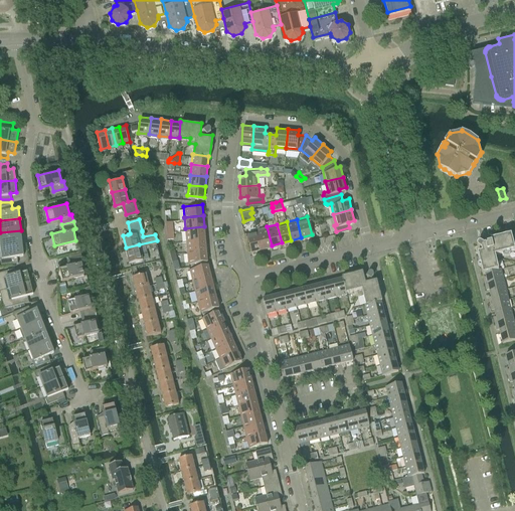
[(185,228),(186,239),(205,237),(204,226),(185,228)]
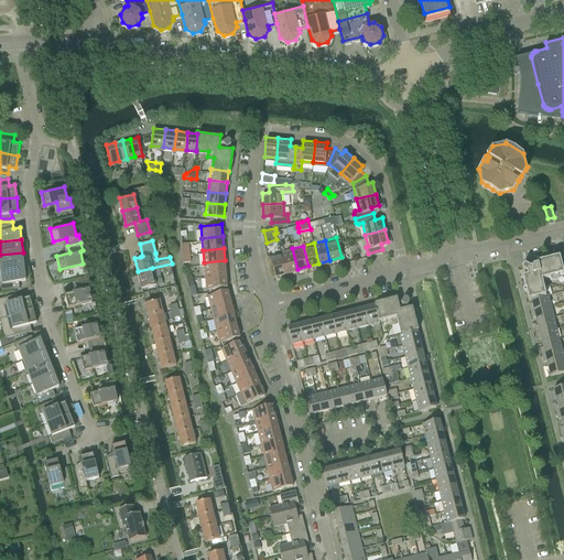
[(281,251),(286,271),(297,269),(292,248),(281,251)]
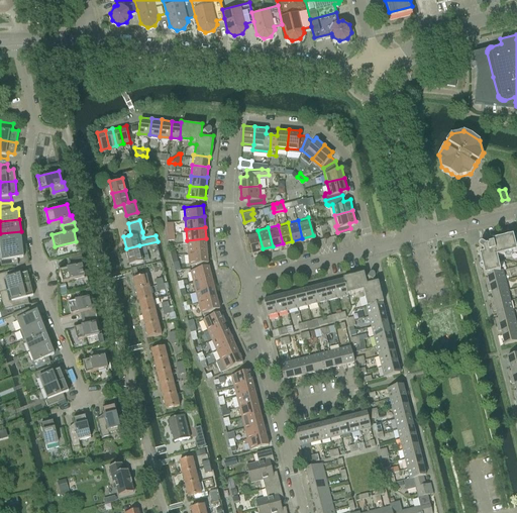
[(252,251),(263,248),(257,230),(247,232),(252,251)]
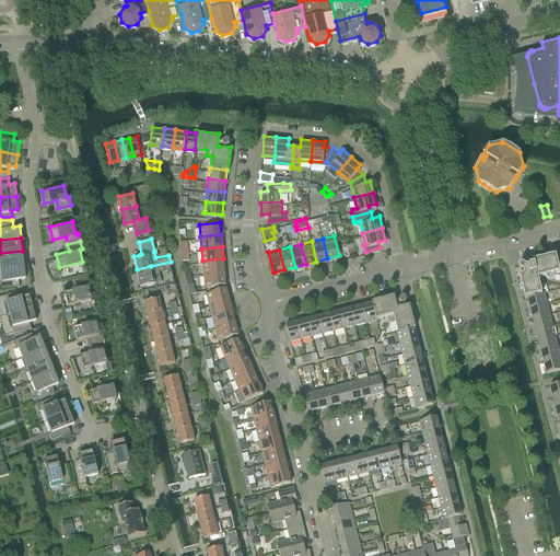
[(23,251),(0,253),(0,265),(1,265),(1,266),(24,263),(23,251)]
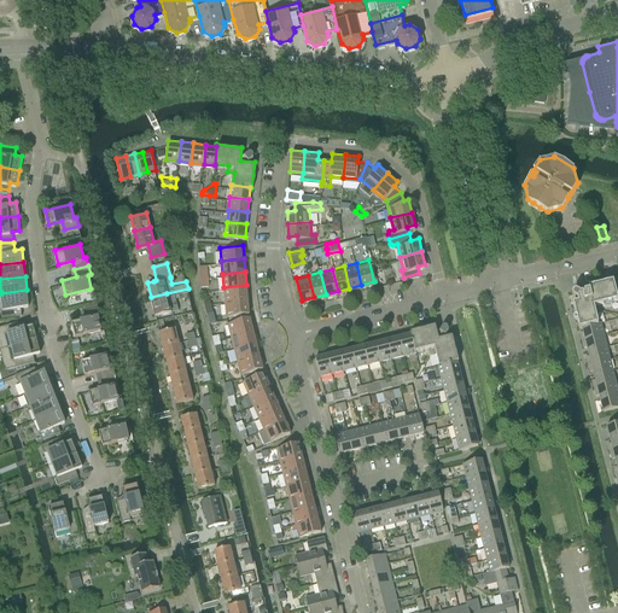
[(573,287),(572,290),(572,293),(572,297),(572,301),(579,325),(582,325),(598,320),(594,303),(617,297),(617,298),(617,276),(613,278),(576,287),(573,287)]
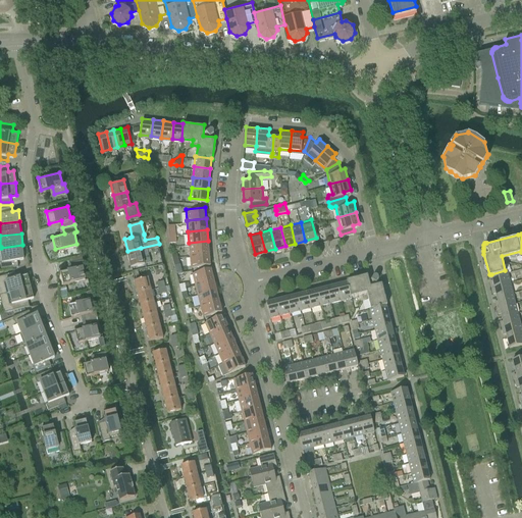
[(189,243),(190,253),(209,252),(208,241),(189,243)]
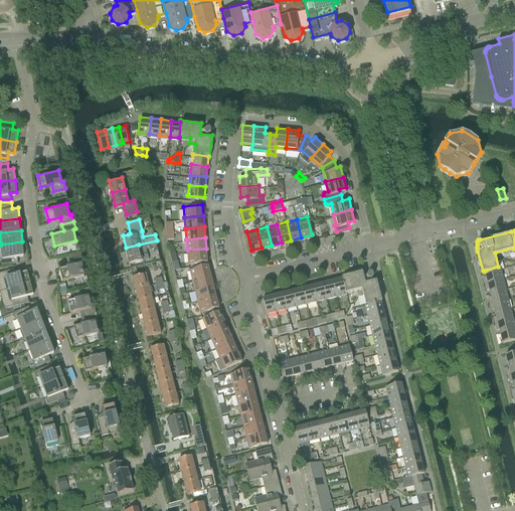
[(1,243),(0,243),(0,256),(1,262),(18,260),(17,254),(23,253),(22,241),(1,244),(1,243)]
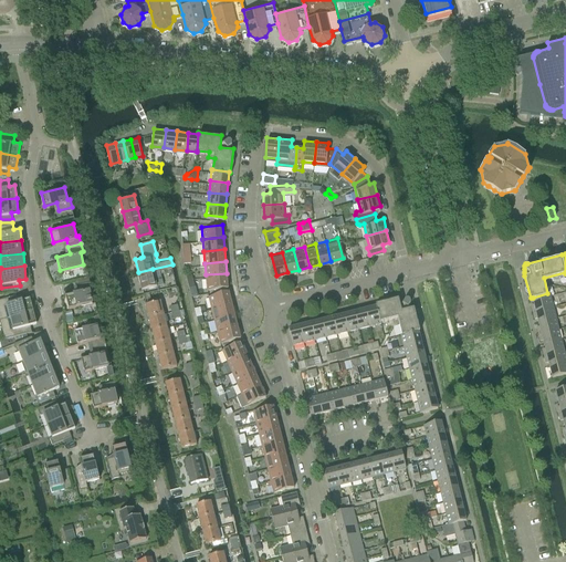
[(155,276),(153,269),(138,272),(142,287),(163,281),(161,274),(155,276)]
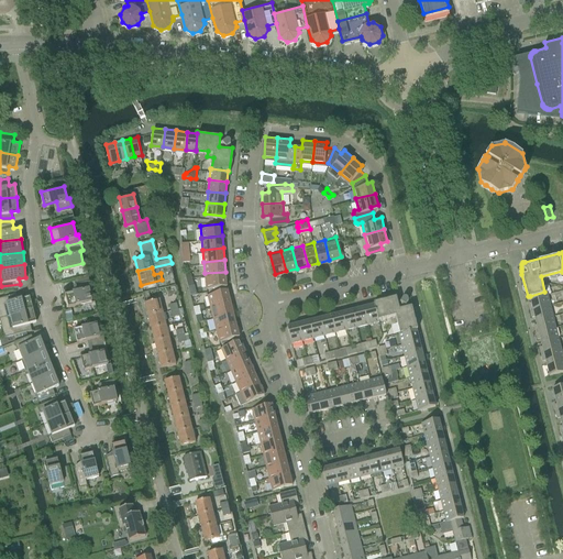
[(227,284),(225,272),(205,273),(206,286),(227,284)]
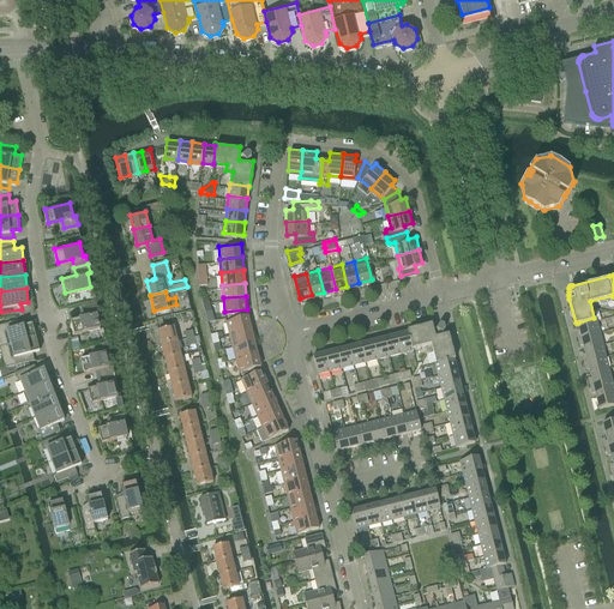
[(85,314),(71,318),(74,332),(100,325),(97,312),(98,312),(100,312),(97,302),(96,303),(95,297),(82,300),(83,306),(85,314)]
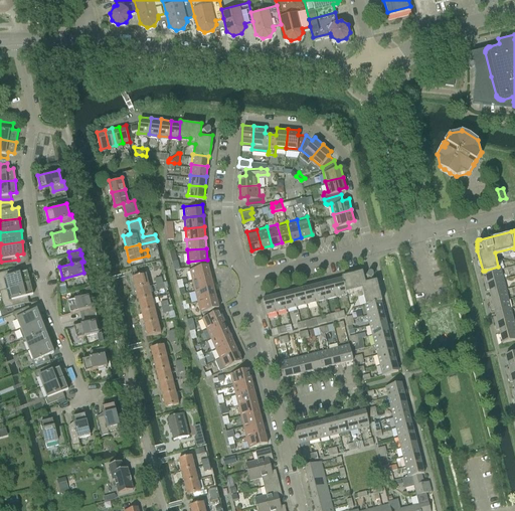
[(190,267),(192,278),(210,273),(208,263),(190,267)]
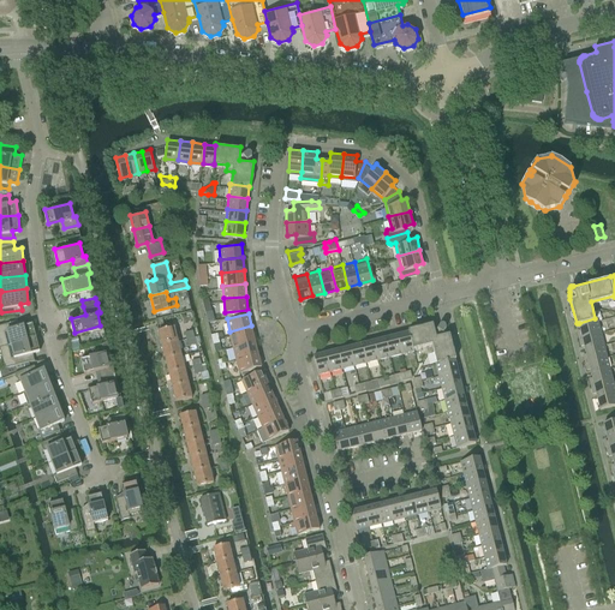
[(3,321),(0,321),(0,344),(11,341),(36,335),(33,321),(27,323),(24,316),(3,321)]
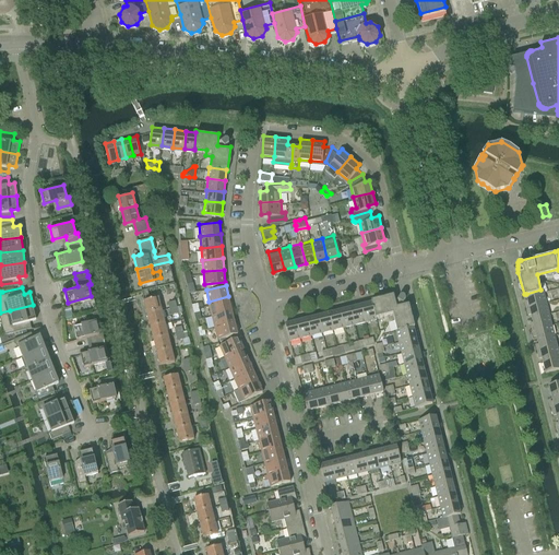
[(527,297),(525,298),(526,304),(546,299),(544,288),(540,290),(526,294),(527,297)]
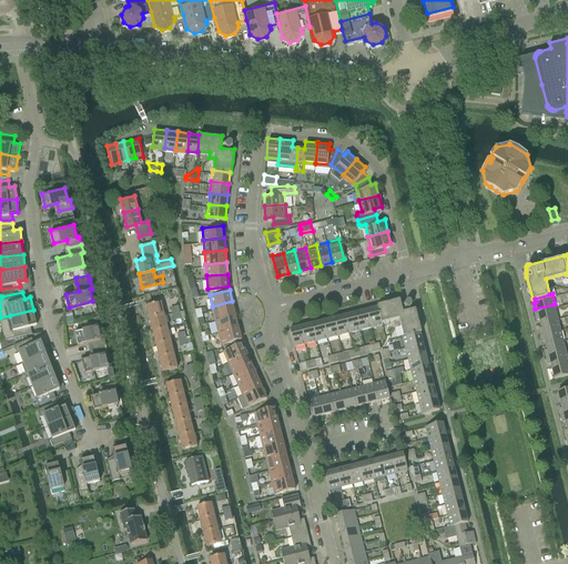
[(377,304),(383,320),(394,318),(395,323),(401,321),(404,333),(421,330),(422,329),(416,306),(403,310),(399,298),(377,303),(377,304)]
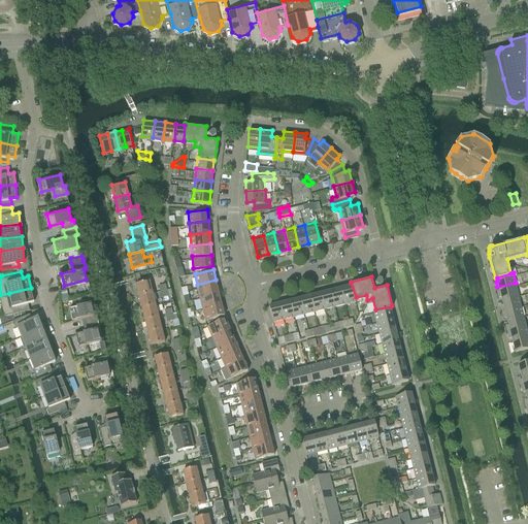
[(135,282),(138,293),(153,290),(150,277),(135,282)]
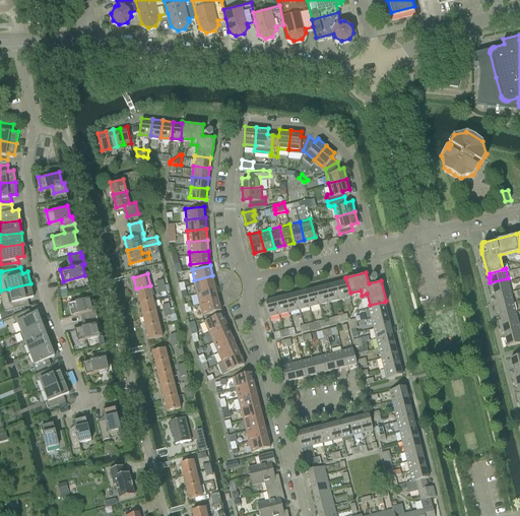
[(194,280),(197,291),(215,286),(212,275),(194,280)]
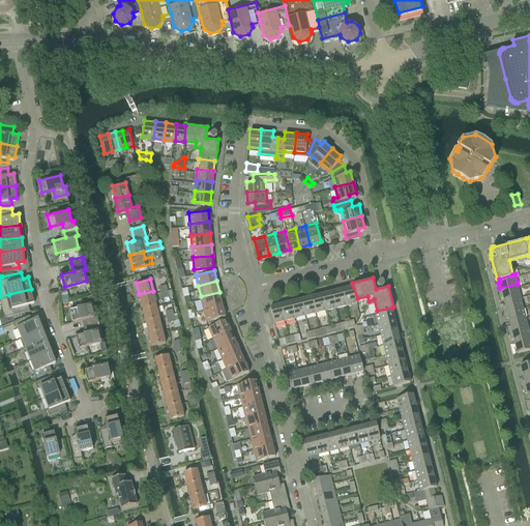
[(343,286),(347,302),(357,299),(357,298),(352,284),(343,286)]
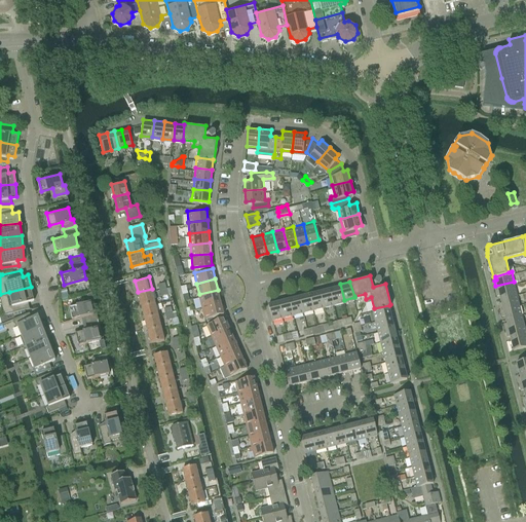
[(514,282),(495,286),(497,293),(499,293),(500,296),(517,292),(514,282)]
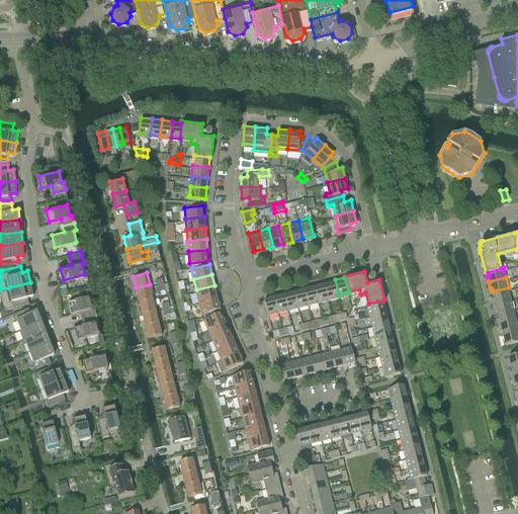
[(326,281),(329,297),(339,295),(335,279),(326,281)]
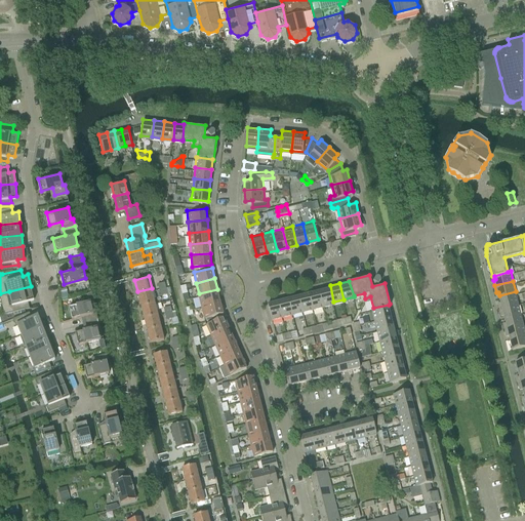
[(320,288),(324,305),(333,302),(330,285),(320,288)]
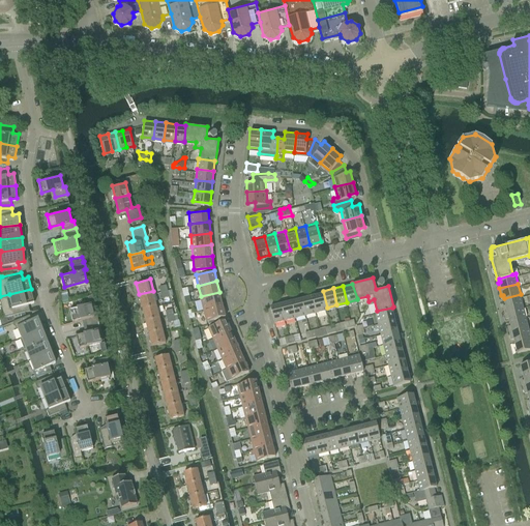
[(9,294),(0,296),(0,297),(4,314),(11,313),(30,308),(28,301),(34,300),(31,289),(9,294)]
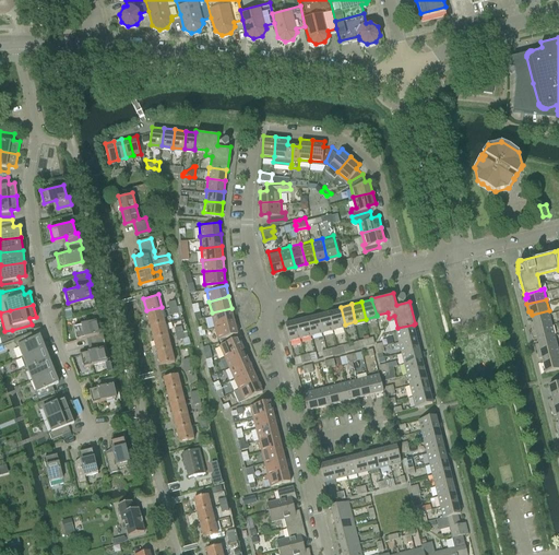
[(146,310),(151,325),(165,320),(162,307),(146,310)]
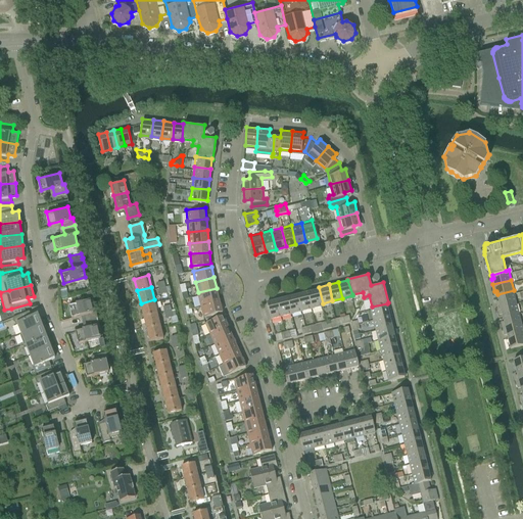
[(308,289),(312,305),(323,303),(319,287),(308,289)]
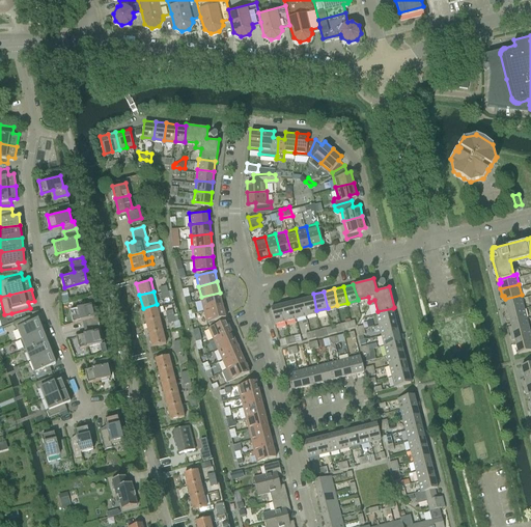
[(201,297),(204,308),(223,303),(220,293),(201,297)]
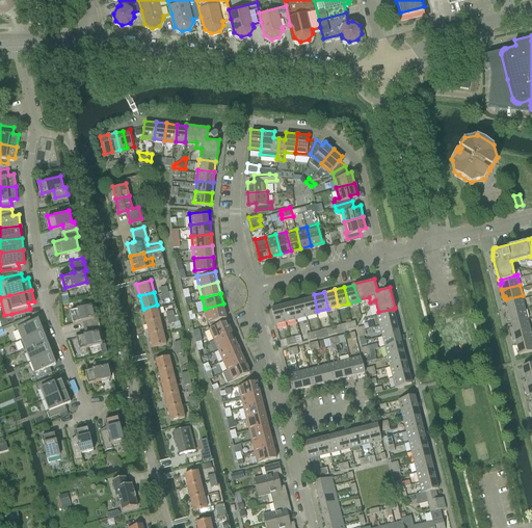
[(303,297),(308,314),(317,311),(314,294),(303,297)]
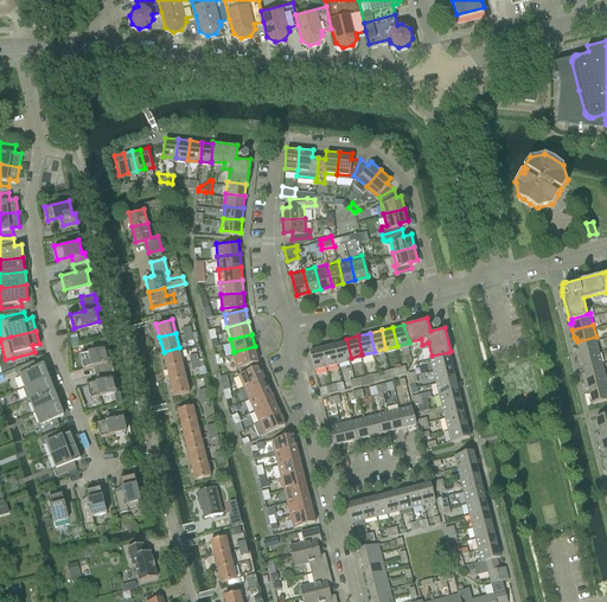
[(579,346),(576,347),(577,354),(599,348),(596,337),(577,341),(579,346)]
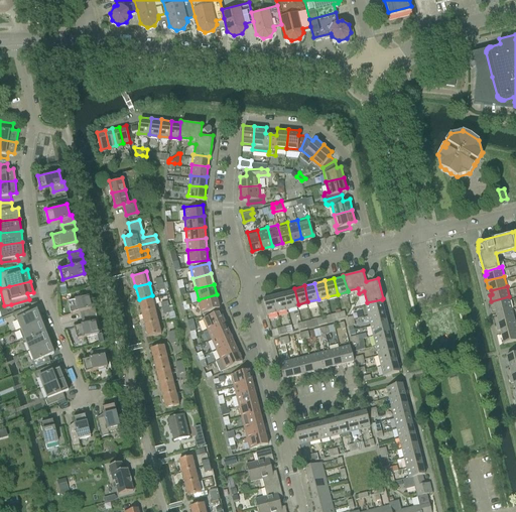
[(284,290),(287,306),(298,304),(294,288),(284,290)]
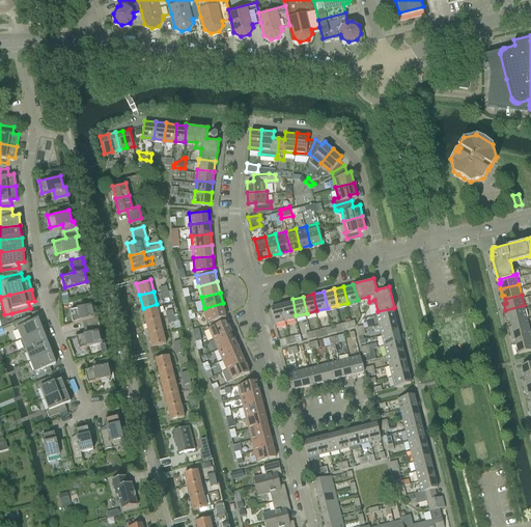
[(282,302),(286,319),(296,315),(292,299),(282,302)]
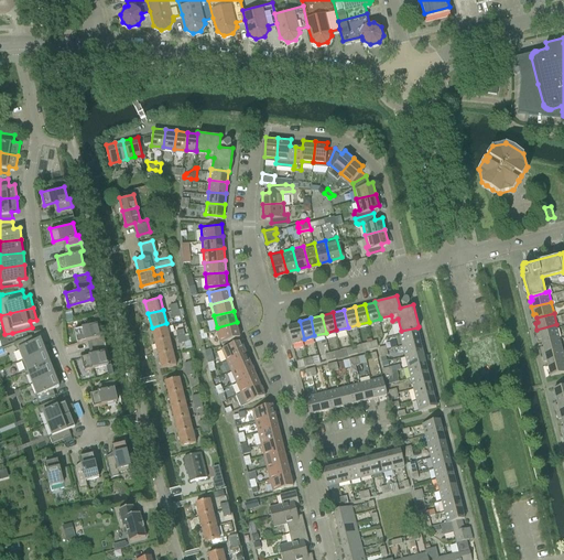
[(292,342),(292,341),(304,338),(300,321),(288,324),(292,342)]
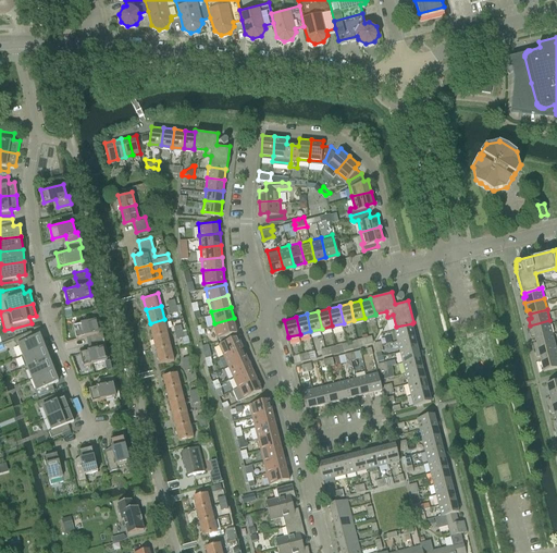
[(89,333),(91,340),(104,336),(102,329),(99,330),(97,318),(73,323),(76,336),(89,333)]
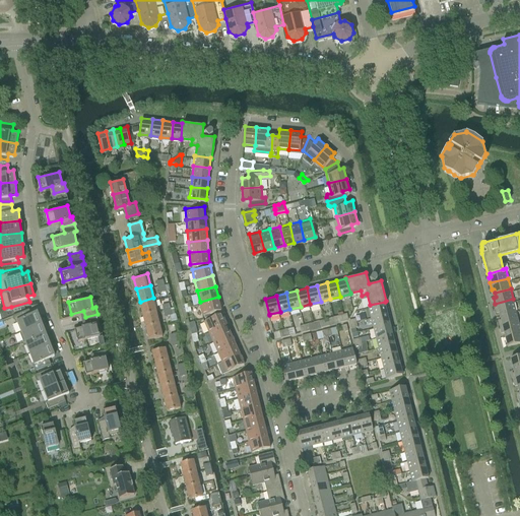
[(221,308),(218,297),(200,302),(202,313),(221,308)]
